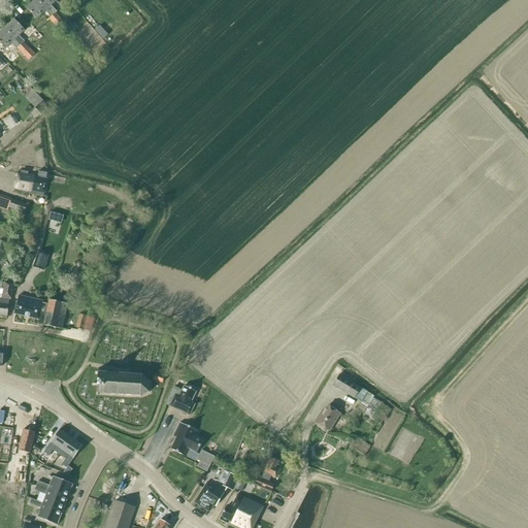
[(36,19),(46,10),(36,0),(34,0),(26,8),(36,19)]
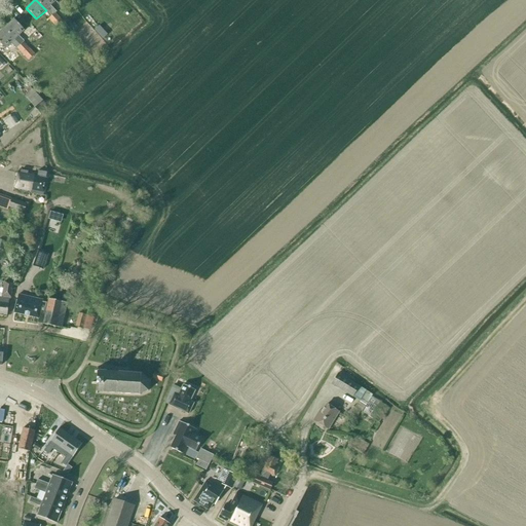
[(55,12),(50,6),(55,1),(54,0),(36,0),(46,10),(51,16),(54,13),(55,12)]
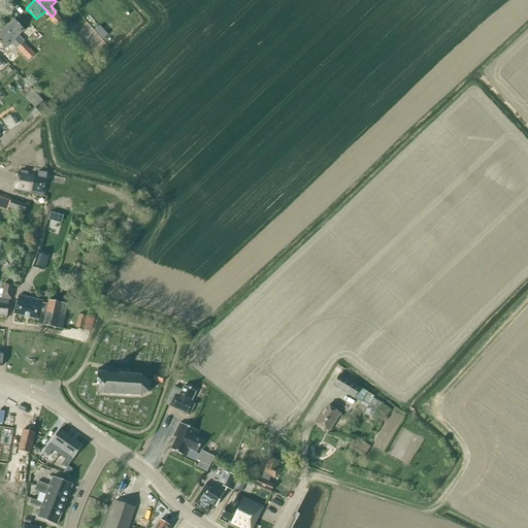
[(48,19),(55,25),(60,20),(55,13),(52,17),(48,19)]
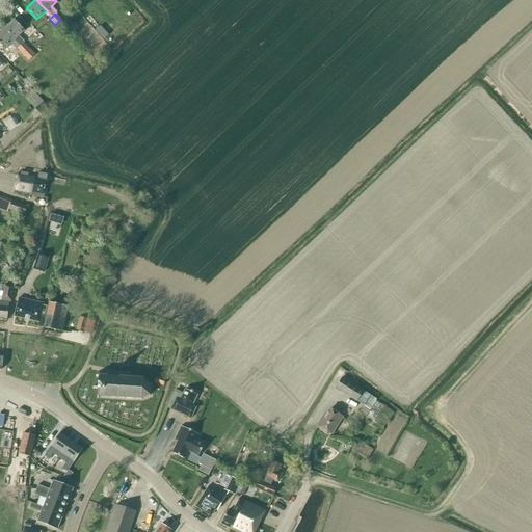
[(14,20),(4,29),(20,46),(23,44),(24,43),(19,36),(24,31),(14,20)]
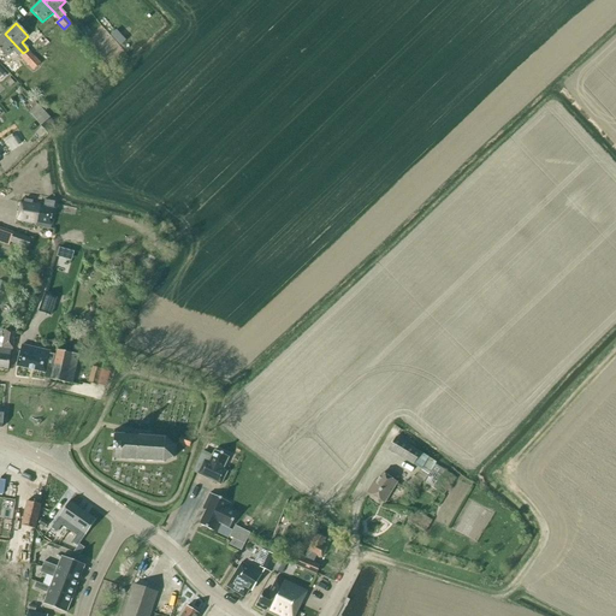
[(70,23),(64,29),(70,36),(72,34),(77,30),(70,23)]
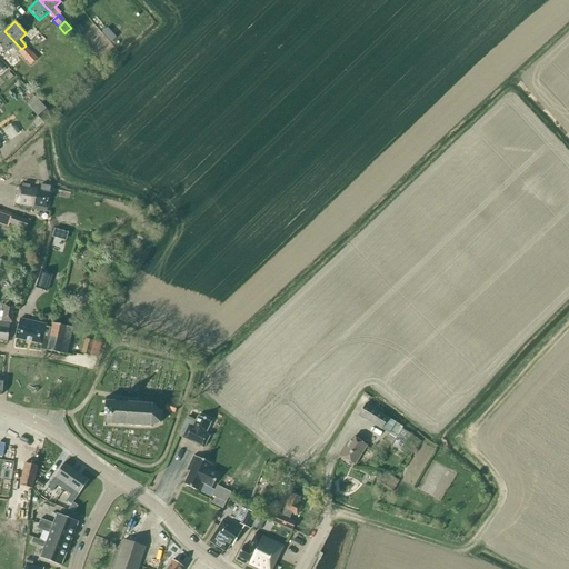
[(71,28),(67,31),(71,37),(76,32),(71,28)]
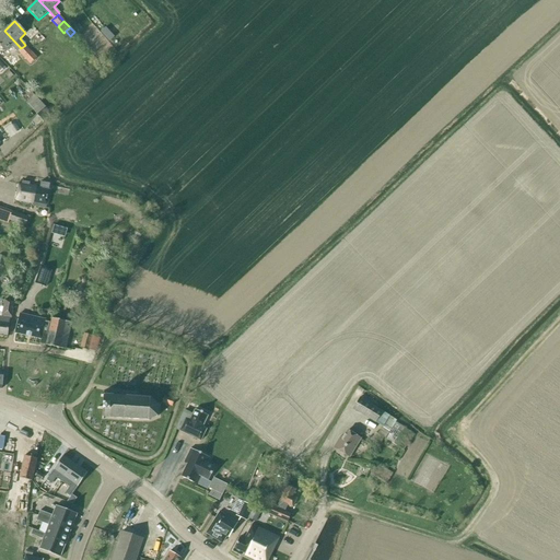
[(108,27),(104,32),(112,41),(117,36),(108,27)]
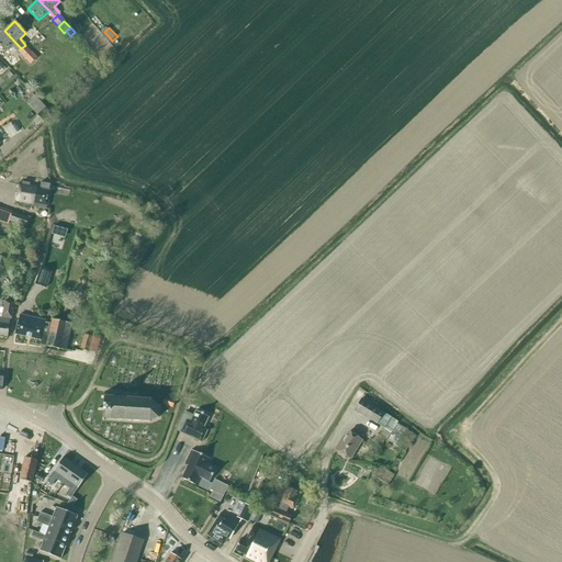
[(19,52),(24,58),(31,52),(24,46),(21,48),(4,31),(0,34),(0,46),(6,52),(11,46),(18,53),(19,52)]
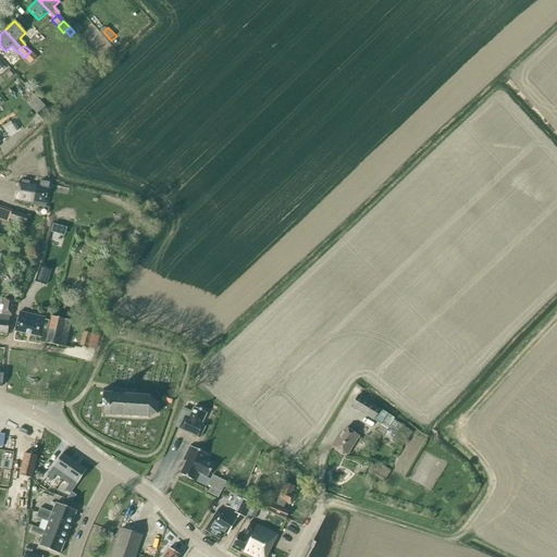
[(31,64),(36,58),(31,51),(24,58),(31,64)]
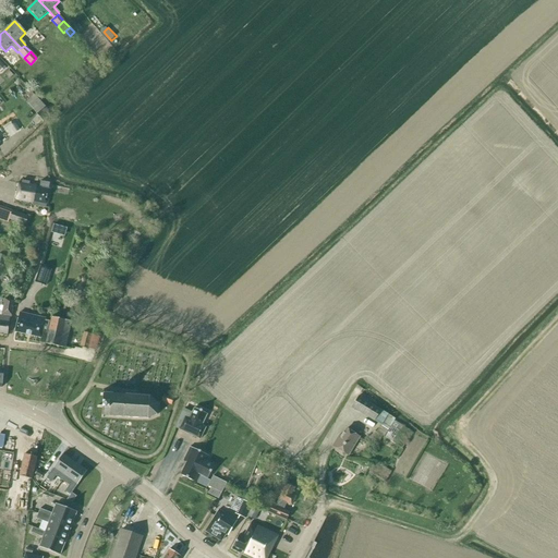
[(51,113),(50,112),(45,106),(45,107),(36,113),(43,121),(51,113)]
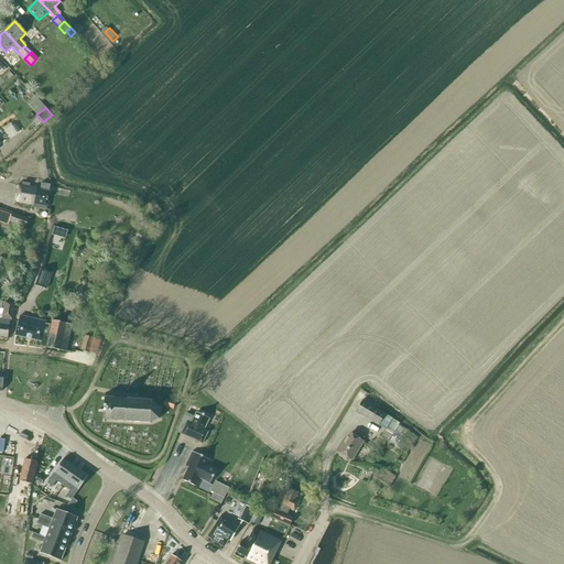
[(19,186),(15,204),(46,209),(50,192),(49,192),(50,185),(41,184),(40,190),(19,186)]
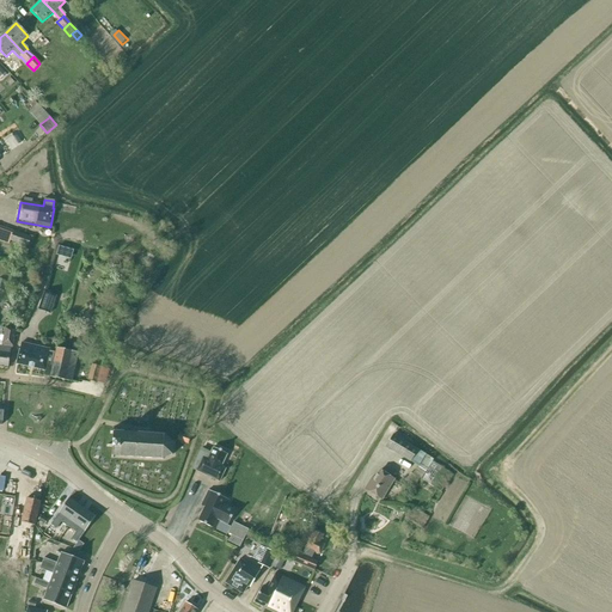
[(10,240),(23,245),(28,248),(31,238),(13,232),(10,240)]
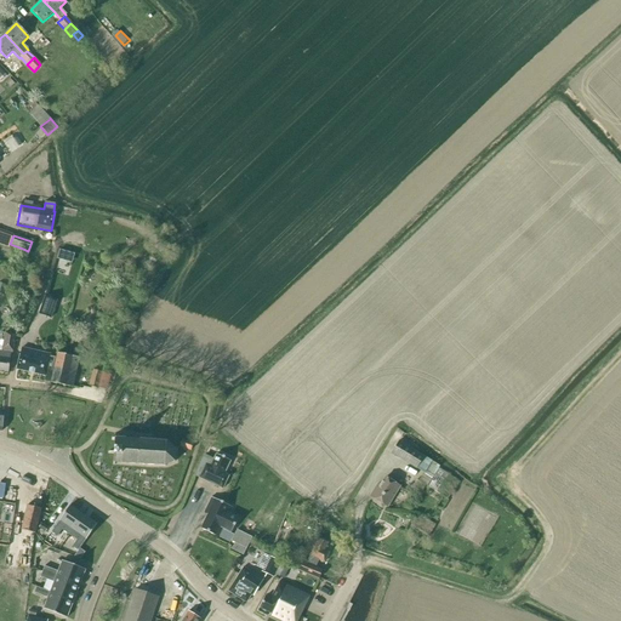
[(38,314),(51,319),(57,301),(44,296),(38,314)]
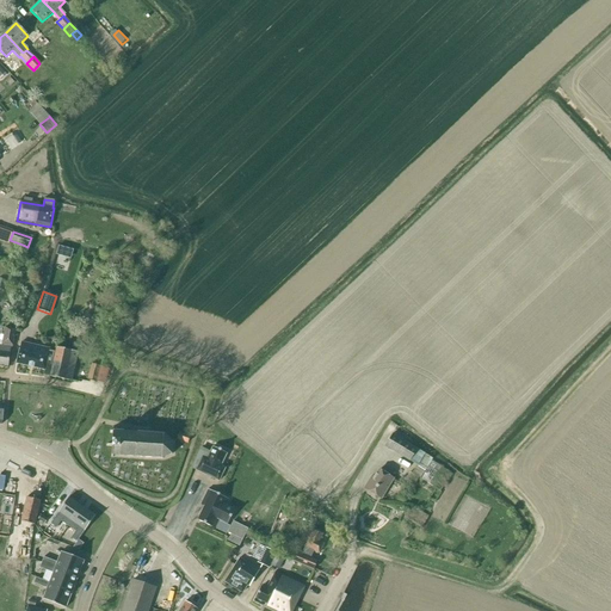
[(0,365),(8,366),(12,347),(16,329),(5,327),(1,346),(0,345),(0,365)]
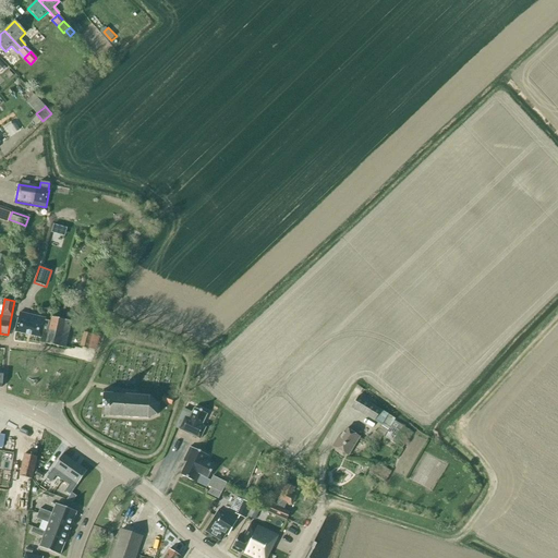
[(46,343),(48,334),(50,322),(45,320),(45,318),(20,312),(15,332),(40,338),(39,342),(46,343)]
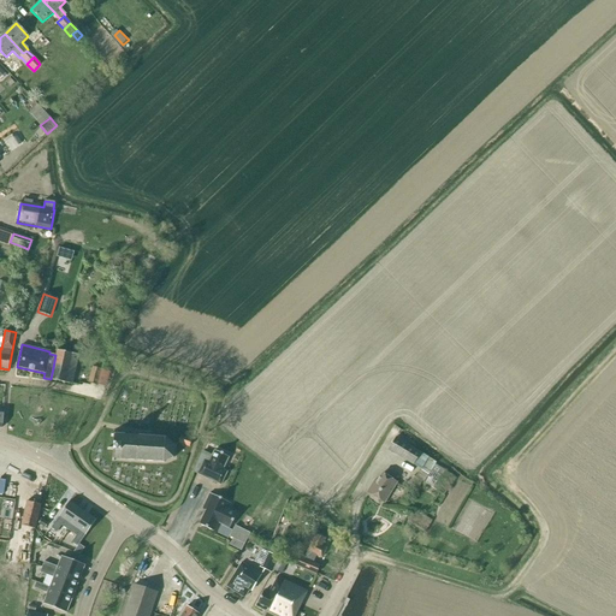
[(55,355),(53,368),(51,379),(72,384),(78,355),(57,350),(55,355)]
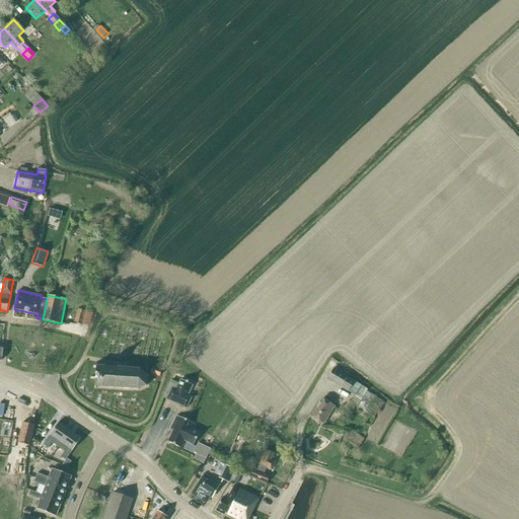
[(73,322),(81,324),(85,310),(77,308),(73,322)]
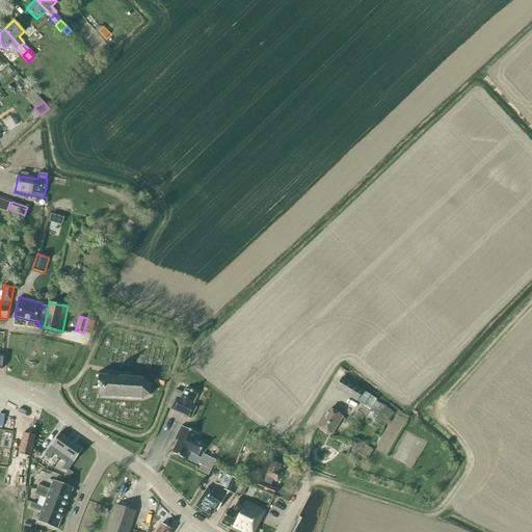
[(98,375),(97,396),(141,399),(149,395),(150,386),(142,378),(98,375)]
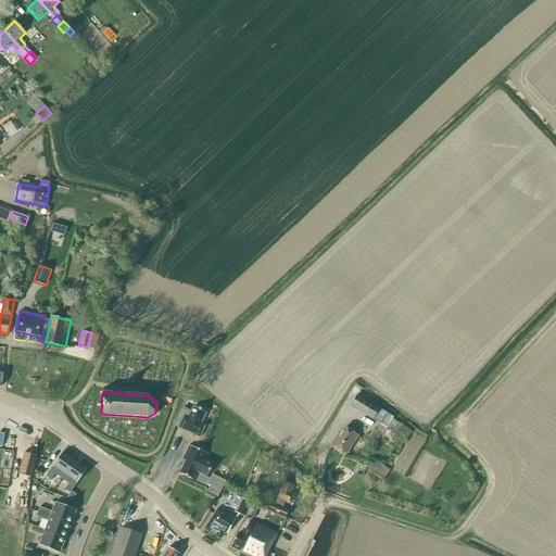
[(161,401),(171,404),(173,397),(163,393),(161,401)]
